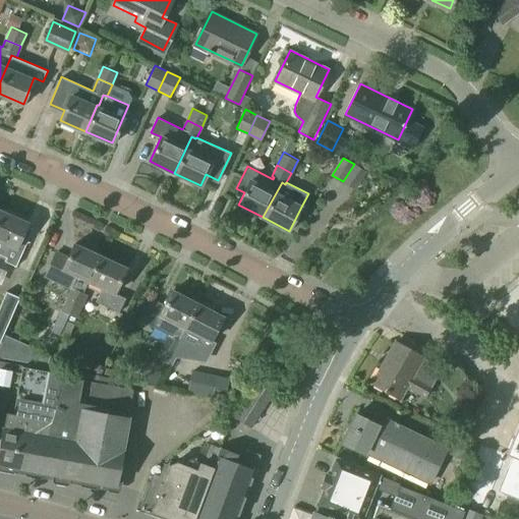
[(0,211),(0,253),(7,256),(5,261),(16,266),(29,238),(22,235),(29,221),(1,209),(0,211)]
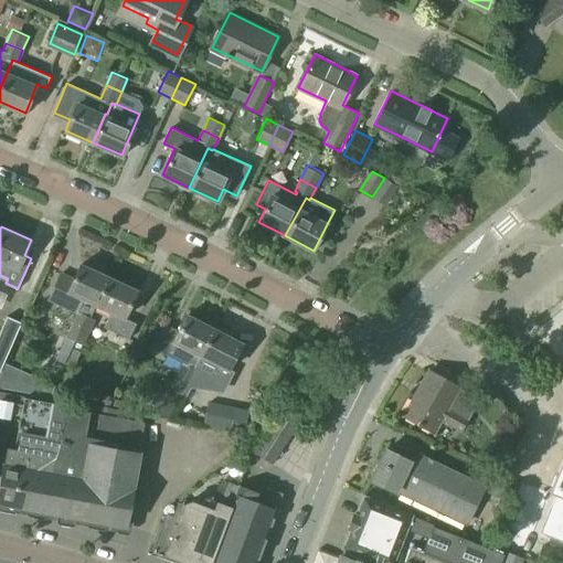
[(78,310),(72,325),(88,332),(94,319),(89,317),(96,304),(108,276),(81,263),(74,277),(63,272),(51,298),(78,310)]
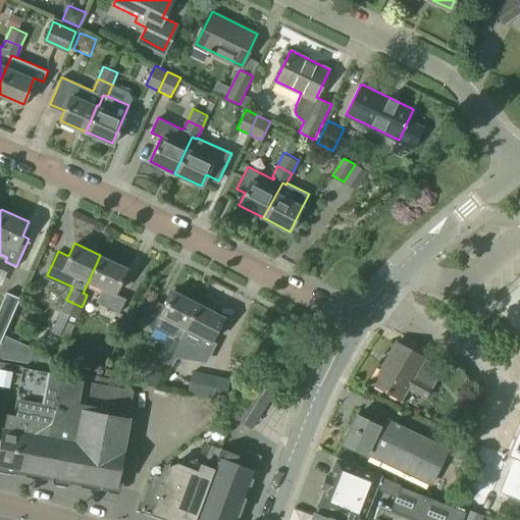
[(100,255),(89,280),(103,288),(97,302),(119,312),(126,298),(115,293),(126,267),(100,255)]
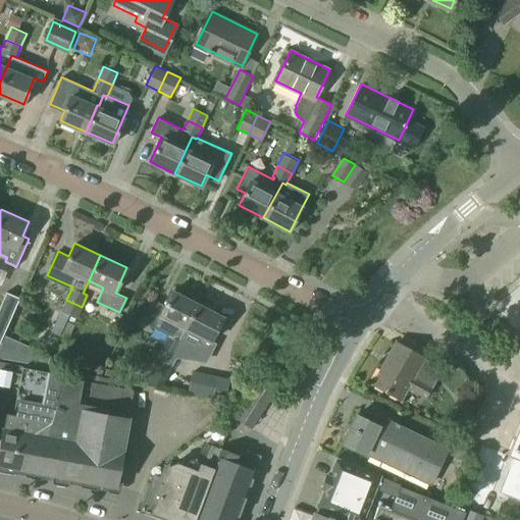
[(169,333),(163,346),(178,353),(185,342),(179,340),(186,328),(198,303),(172,290),(154,326),(169,333)]
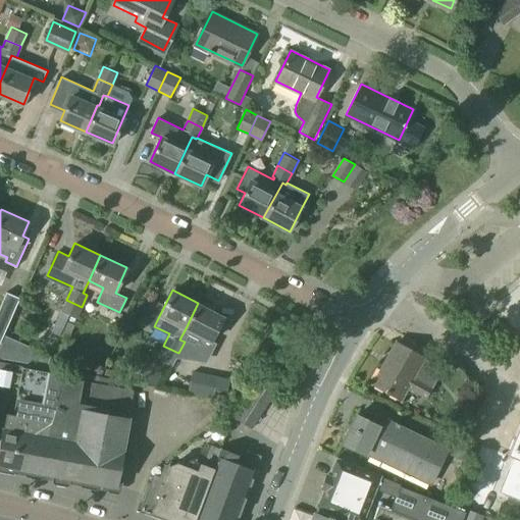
[(0,343),(1,344),(21,297),(6,291),(0,305),(0,343)]
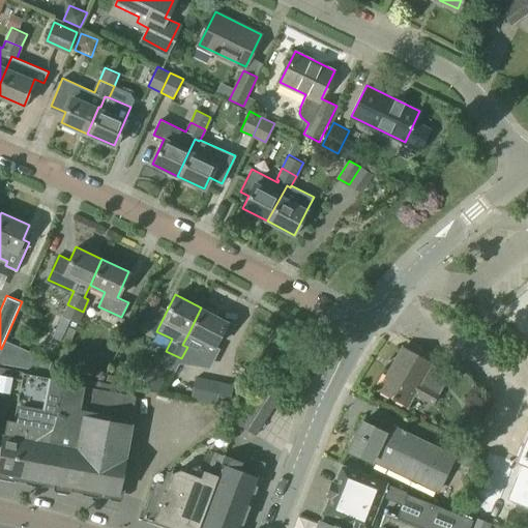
[(67,304),(62,316),(70,320),(59,344),(66,346),(83,312),(67,304)]
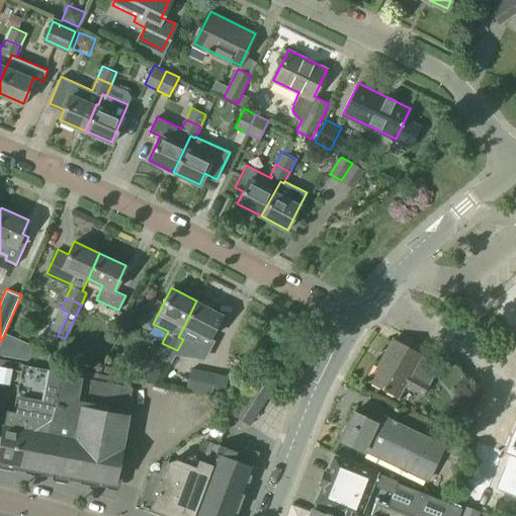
[(223,314),(196,301),(184,326),(178,337),(183,339),(177,350),(176,352),(206,356),(215,339),(210,337),(223,314)]
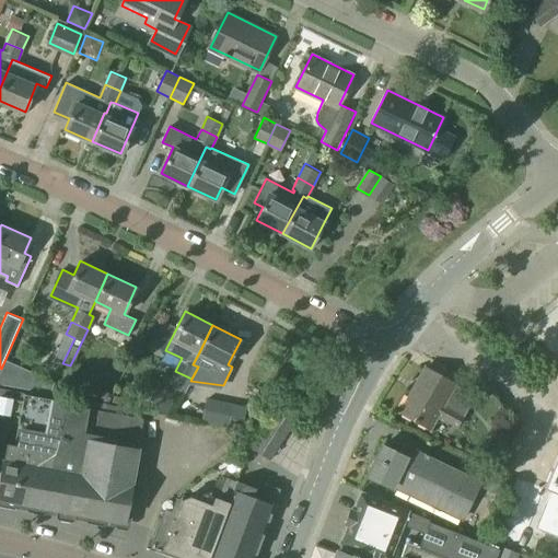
[(74,338),(66,334),(54,359),(62,363),(74,338)]
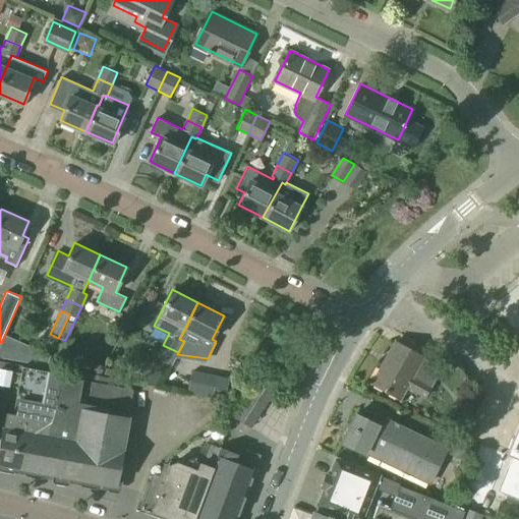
[(372,382),(401,397),(407,386),(425,396),(431,386),(414,376),(424,356),(396,341),(372,382)]
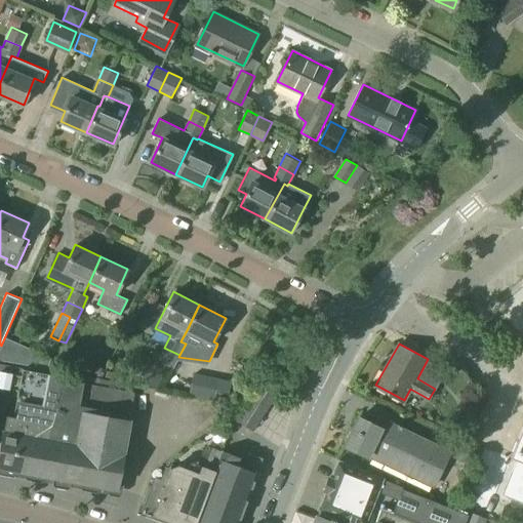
[(158,359),(161,360),(169,364),(173,367),(178,357),(179,355),(164,348),(158,359)]
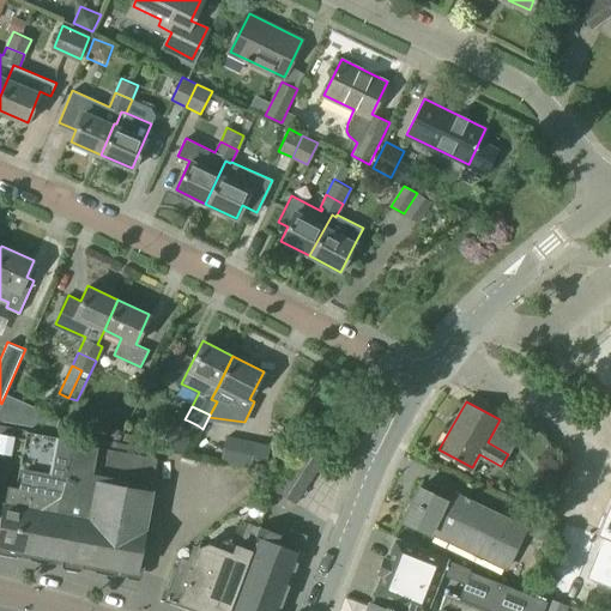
[(198,425),(188,421),(174,447),(183,453),(198,425)]
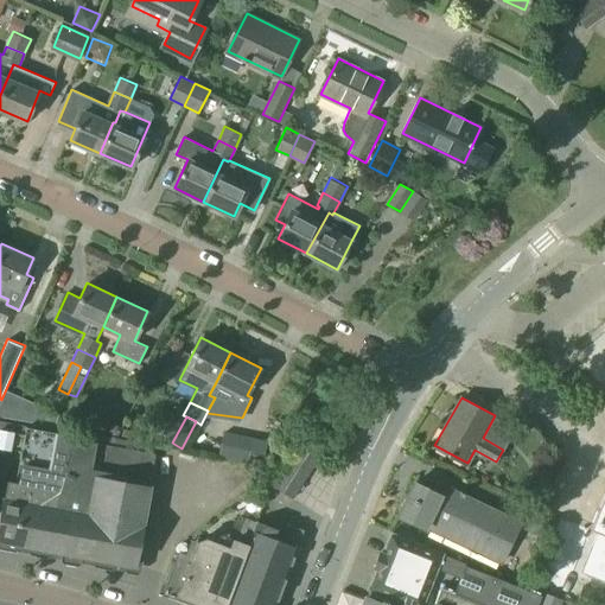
[(1,421),(0,425),(0,453),(21,458),(27,428),(27,426),(2,421),(1,421)]
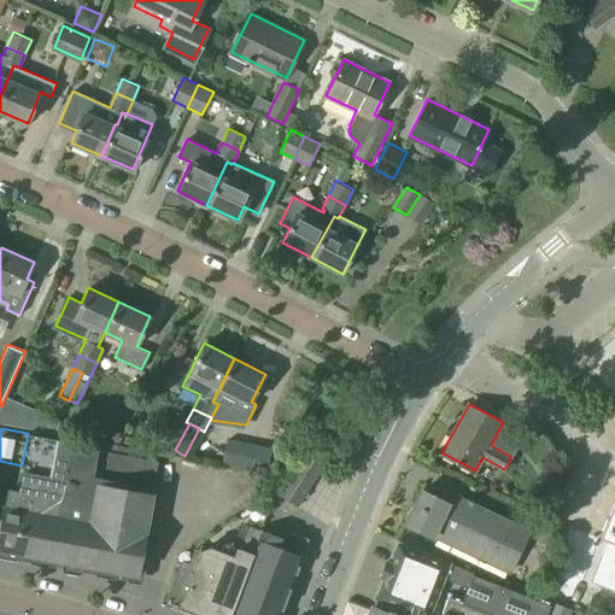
[(0,521),(0,549),(70,562),(91,449),(72,446),(72,443),(28,435),(22,466),(59,473),(58,485),(64,486),(62,499),(9,490),(5,508),(3,508),(0,521)]
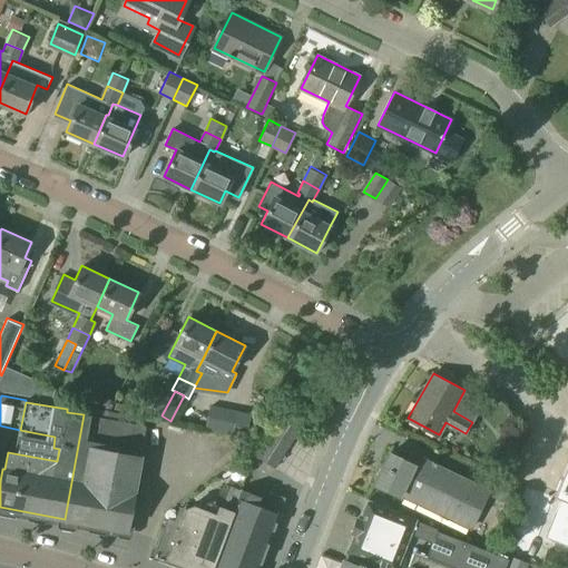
[(207,426),(233,431),(237,410),(212,404),(207,426)]
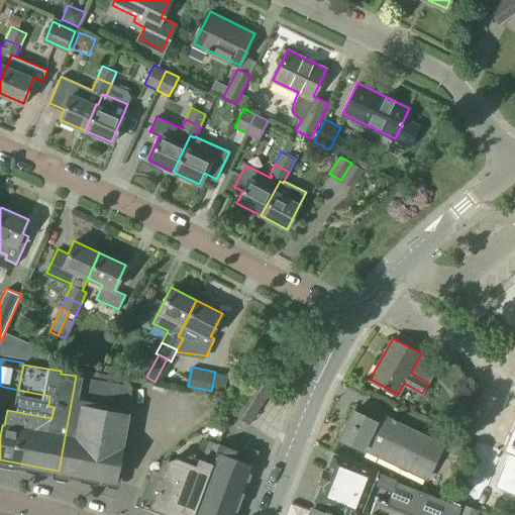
[(76,376),(59,471),(115,482),(132,387),(76,376)]
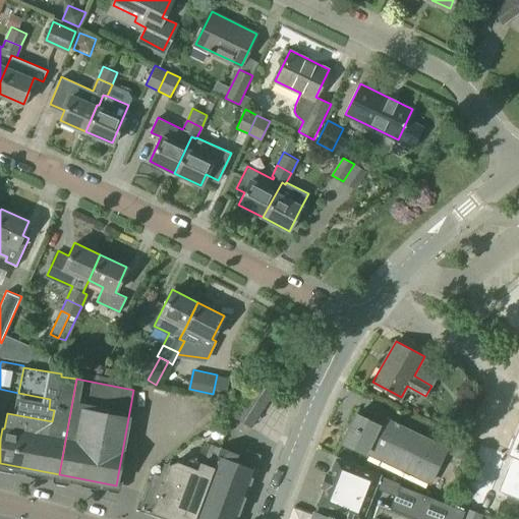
[(233,415),(252,427),(275,392),(256,380),(233,415)]
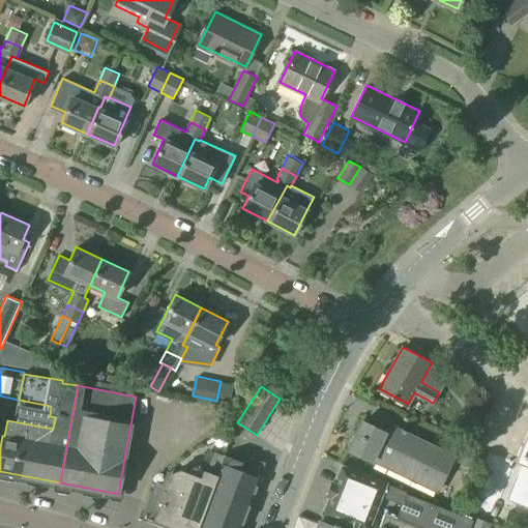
[(348,448),(371,460),(372,459),(438,490),(453,455),(383,421),(379,430),(360,420),(348,448)]
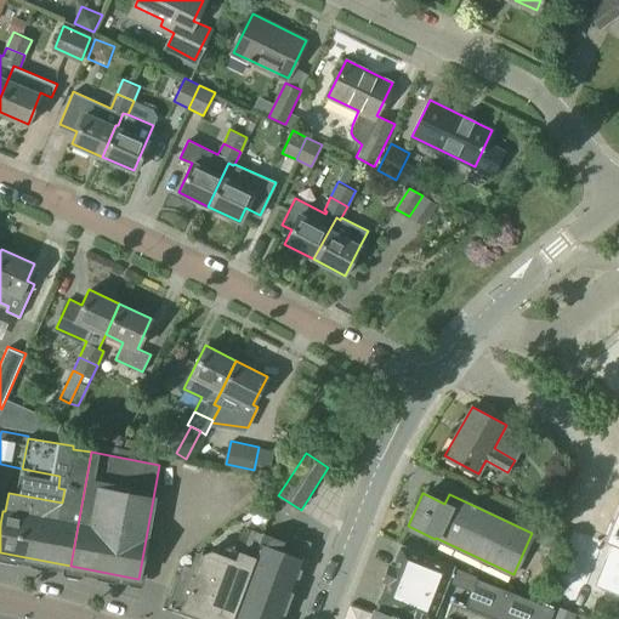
[(618,505),(606,540),(618,544),(618,505)]
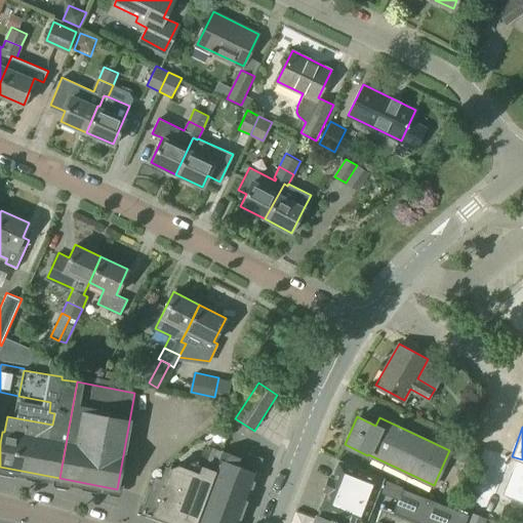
[(205,469),(214,472),(219,457),(220,454),(211,450),(205,469)]
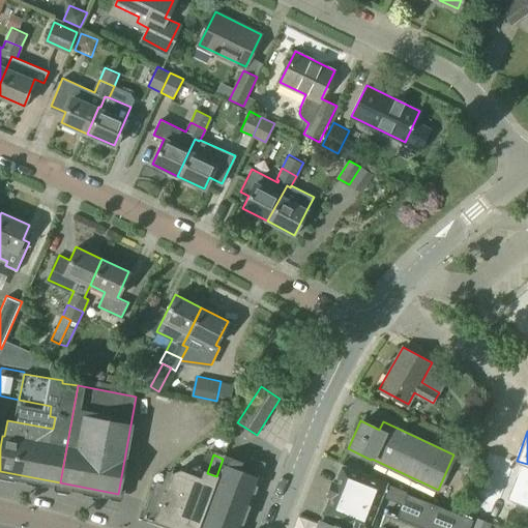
[(222,462),(216,476),(197,527),(239,527),(256,485),(262,469),(240,461),(237,468),(222,462)]
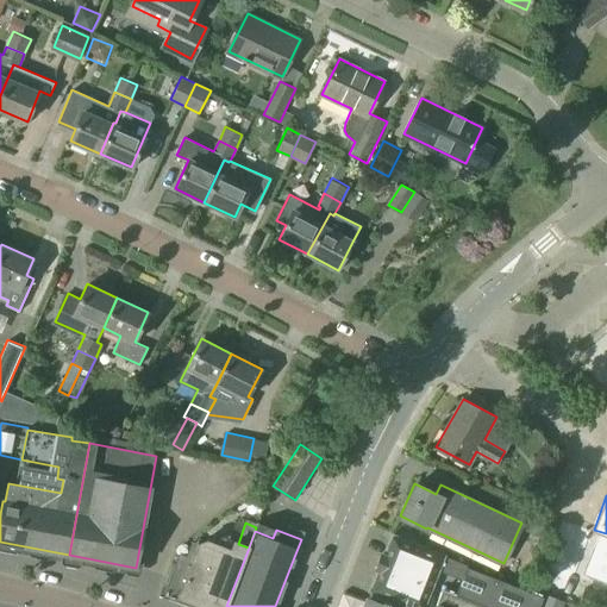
[(377,563),(433,584),(445,556),(392,534),(383,556),(381,555),(377,563)]
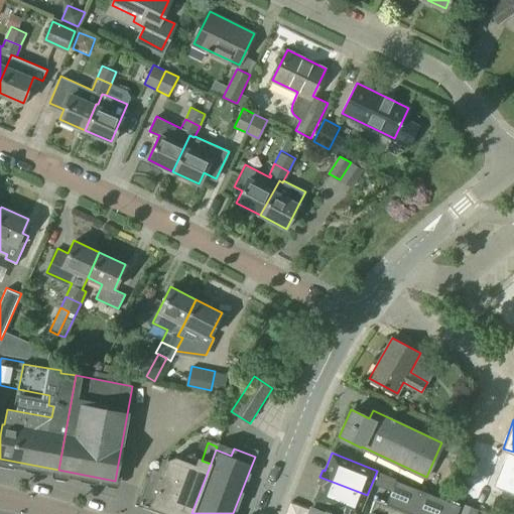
[(153,505),(175,513),(191,513),(211,464),(190,456),(184,461),(175,458),(169,463),(153,505)]
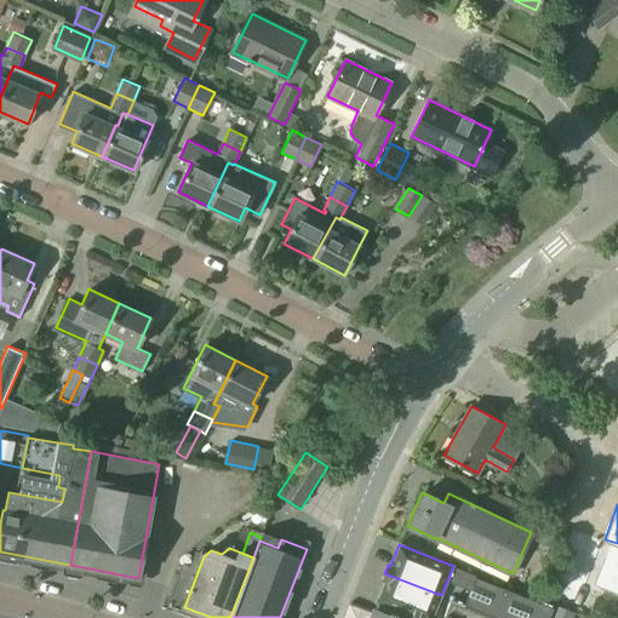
[(617,574),(607,571),(600,590),(617,596),(617,574)]
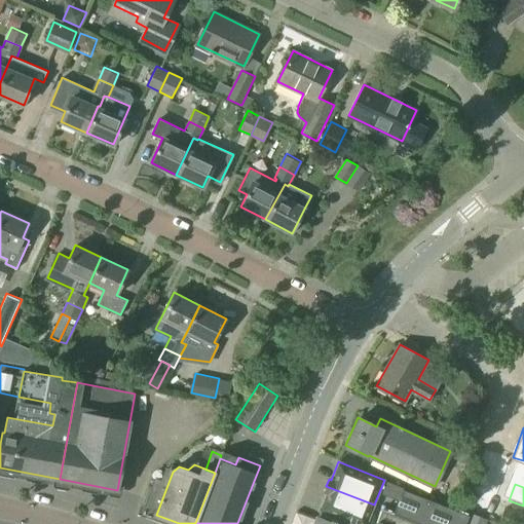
[(365,523),(374,504),(326,486),(324,491),(326,492),(319,510),(325,512),(322,519),(337,523),(365,523)]
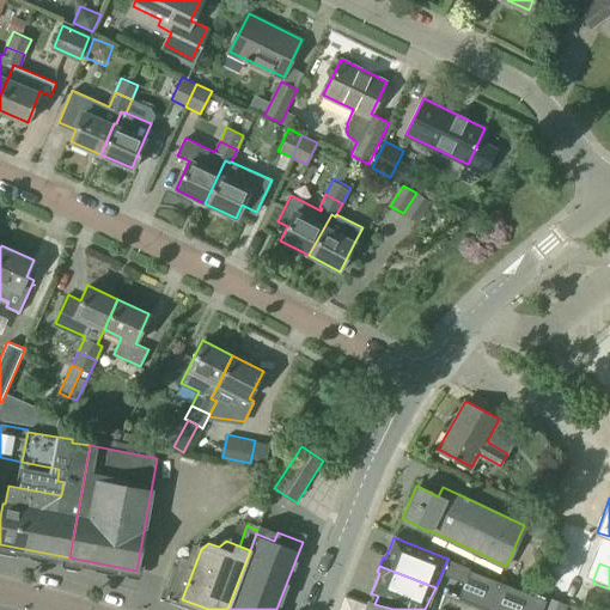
[(445,591),(437,609),(542,609),(546,601),(492,578),(469,568),(458,596),(445,591)]
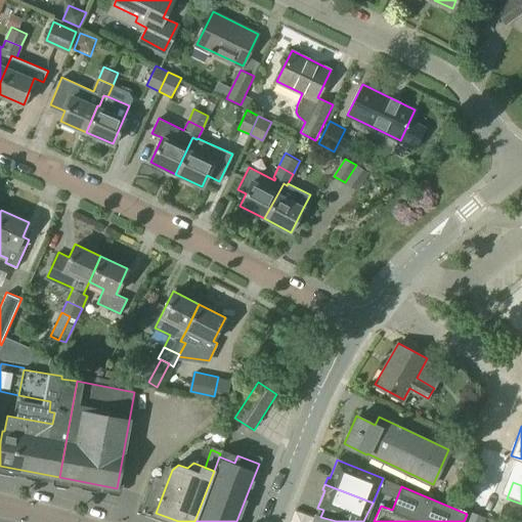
[(496,521),(497,521),(521,521),(521,512),(504,506),(496,521)]
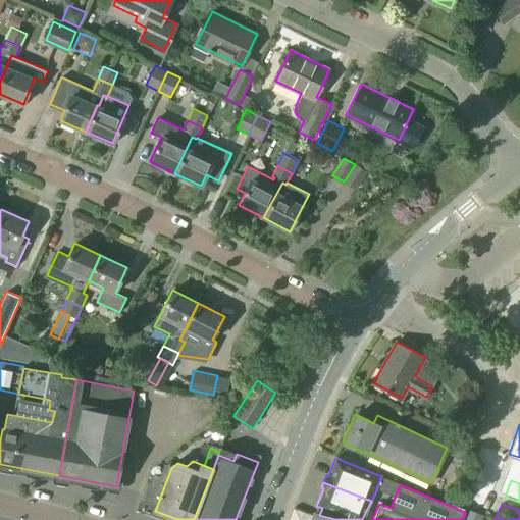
[(463,519),(481,519),(483,516),(476,513),(467,509),(463,519)]
